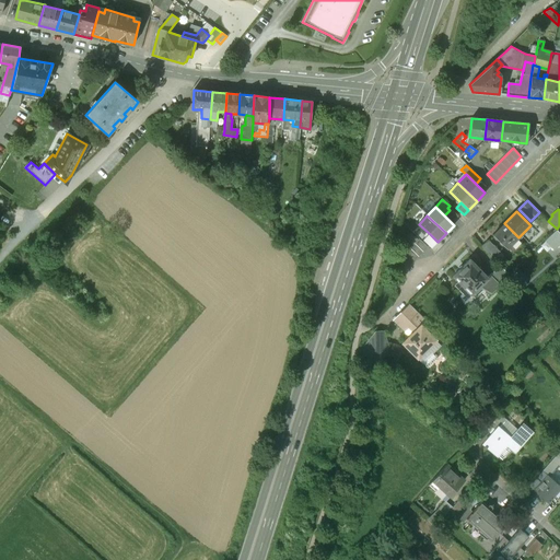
[(504,223),(493,235),(508,249),(518,237),(504,223)]
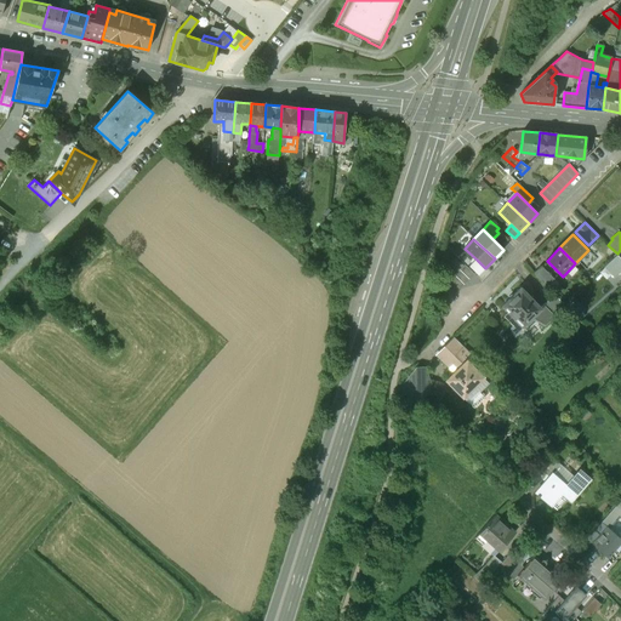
[(477,260),(469,267),(478,275),(485,268),(477,260)]
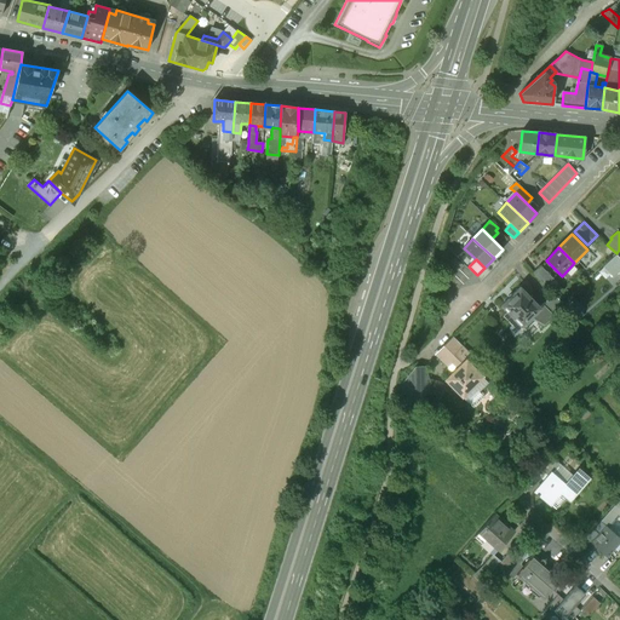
[(554,279),(540,267),(533,274),(546,286),(554,279)]
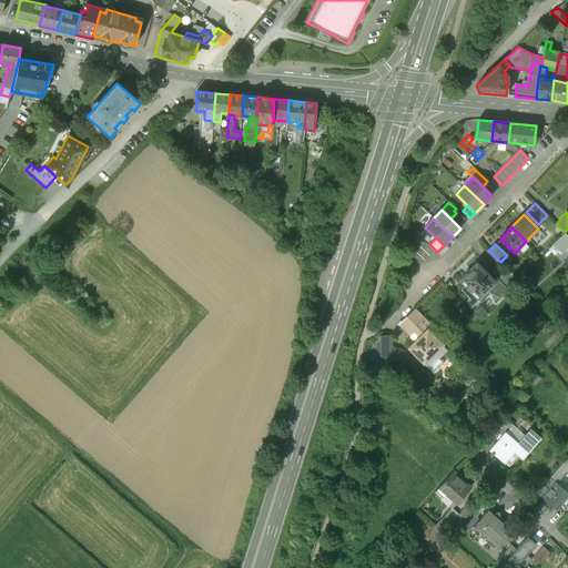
[(476,263),(470,269),(468,267),(466,269),(465,270),(464,272),(465,273),(459,280),(465,285),(463,287),(469,294),(472,292),(478,300),(496,282),(476,263)]
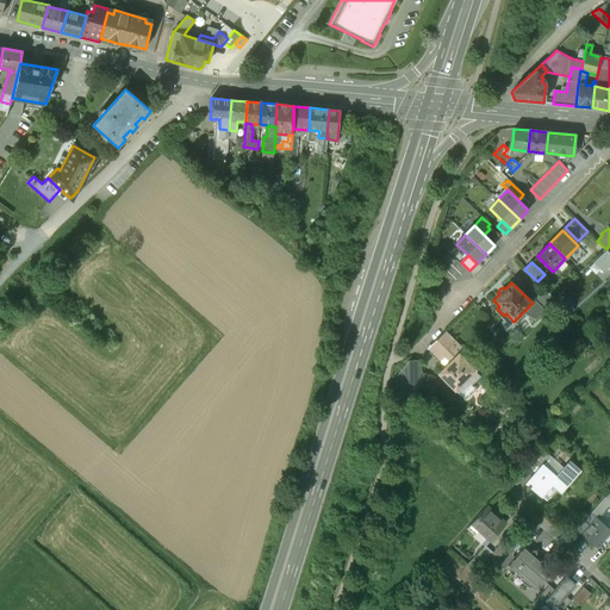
[(472,358),(446,331),(428,349),(440,361),(444,358),(449,362),(439,374),(459,394),(479,374),(467,362),(472,358)]
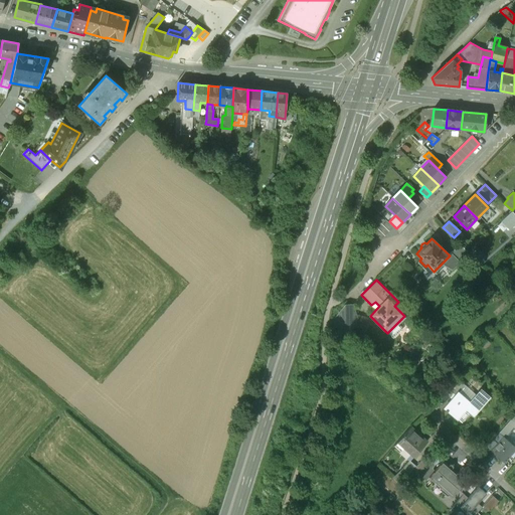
[(344,305),(330,323),(345,336),(354,326),(353,326),(356,315),(352,313),(351,304),(344,305)]
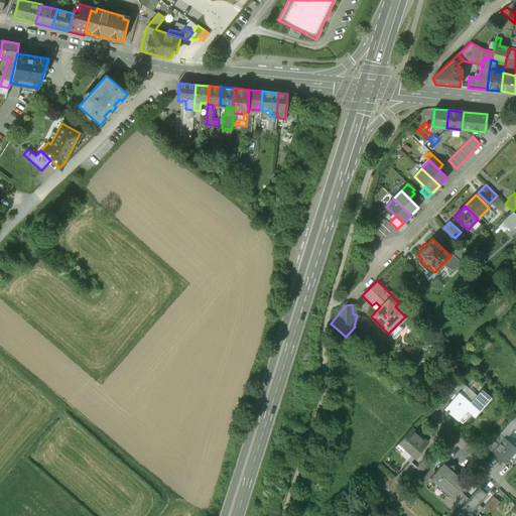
[(369,318),(357,314),(357,315),(354,327),(355,327),(366,330),(369,318)]
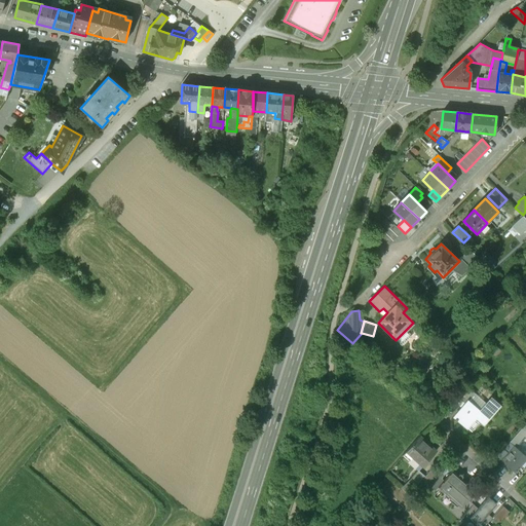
[(480,410),(467,400),(453,417),(455,418),(454,419),(456,420),(456,419),(465,427),(466,427),(472,431),(480,421),(482,424),(499,405),(491,398),(480,410)]
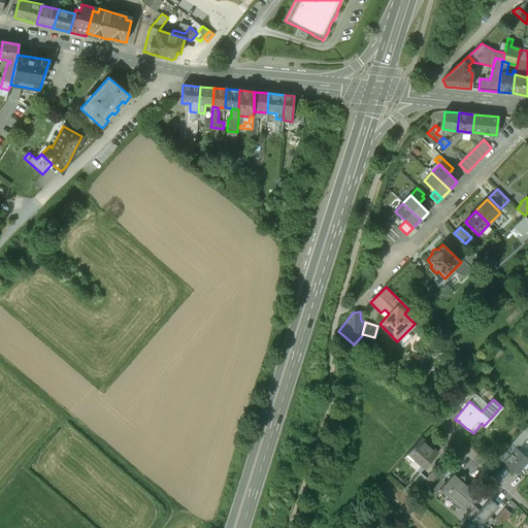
[(522,432),(514,441),(519,447),(527,436),(522,432)]
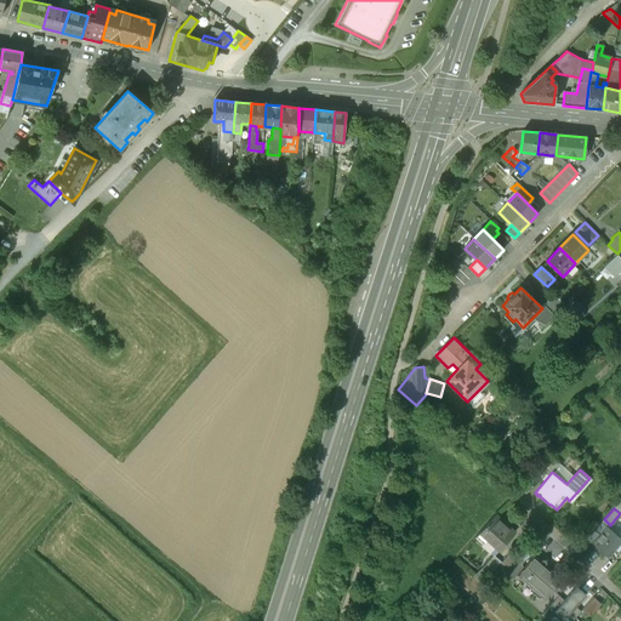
[(494,514),(474,537),(482,543),(486,539),(500,550),(514,533),(494,514)]
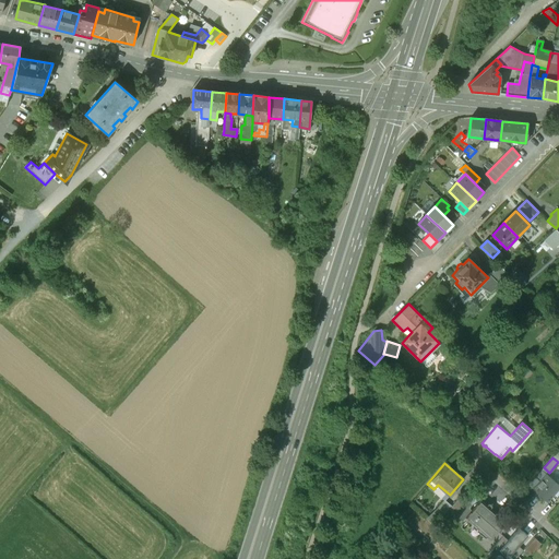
[(546,475),(534,488),(547,500),(554,494),(551,491),(557,485),(546,475)]
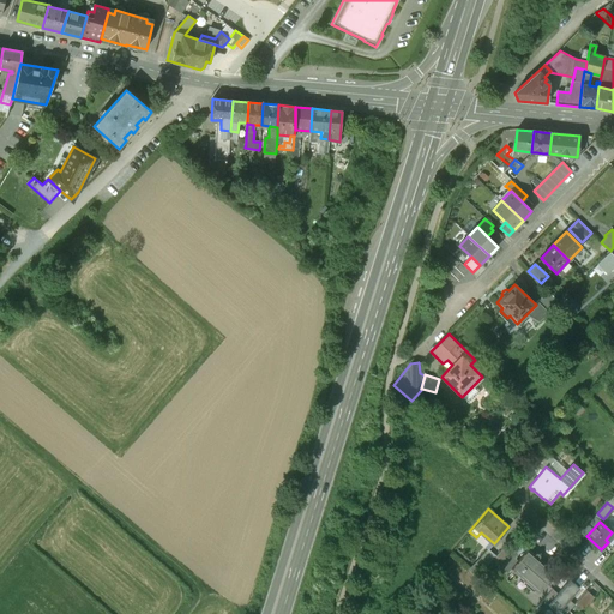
[(495,555),(492,559),(507,573),(511,570),(518,561),(503,547),(495,555)]
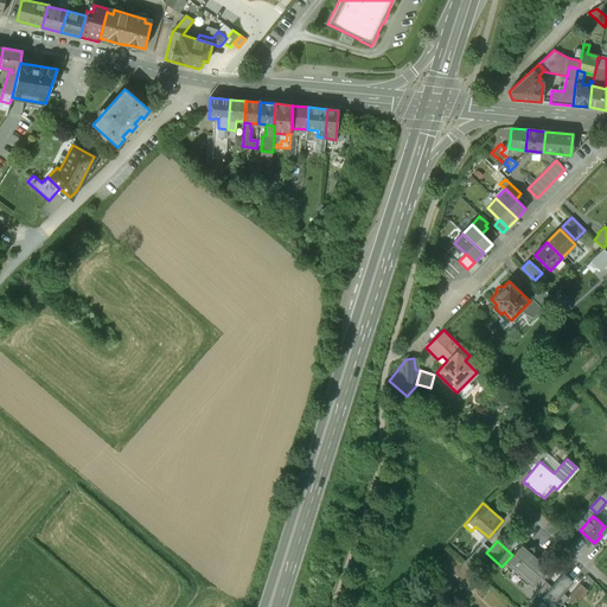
[(481,543),(468,557),(477,564),(486,553),(490,549),(481,543)]
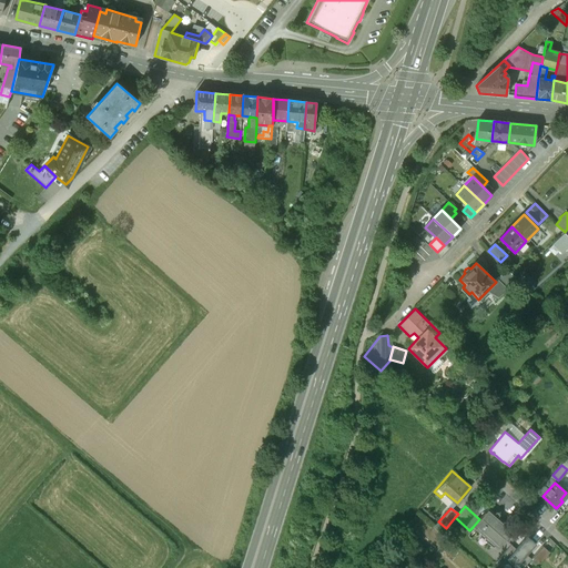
[(496,511),(494,514),(488,508),(479,519),(473,527),(498,549),(514,530),(498,517),(500,516),(500,515),(500,514),(499,513),(498,511),(497,511),(496,511)]
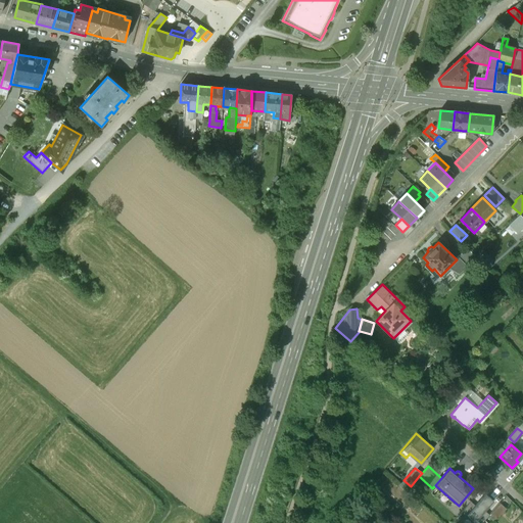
[(493,501),(485,493),(475,505),(467,515),(474,522),(484,510),(493,501)]
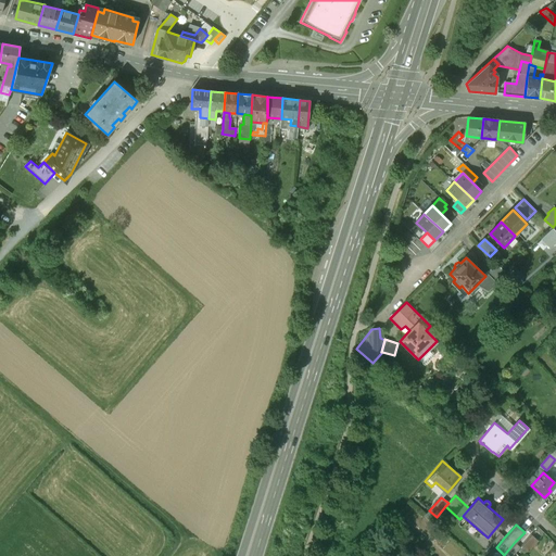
[(496,547),(505,536),(500,532),(490,544),(495,548),(496,547)]
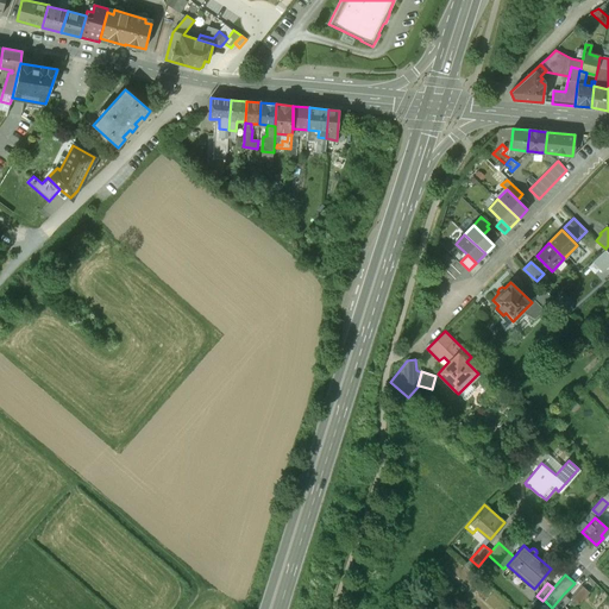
[(583,584),(573,597),(582,603),(591,589),(583,584)]
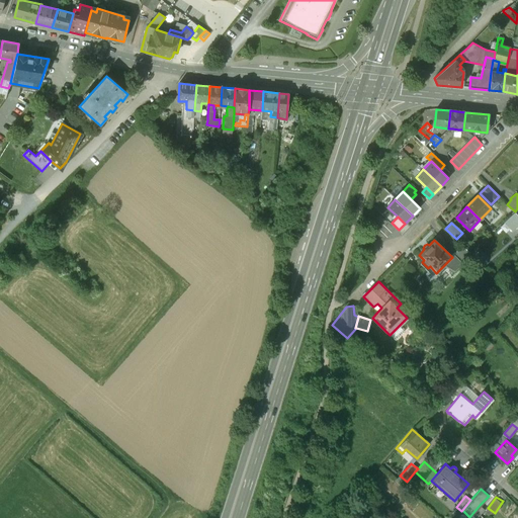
[(480,505),(469,517),(468,517),(469,517),(477,517),(485,510),(480,505)]
